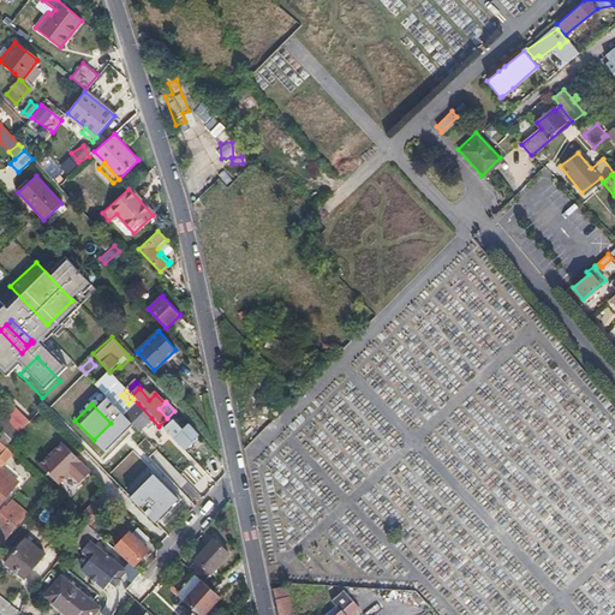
[(123,410),(120,412),(137,430),(151,418),(138,404),(127,415),(123,410)]
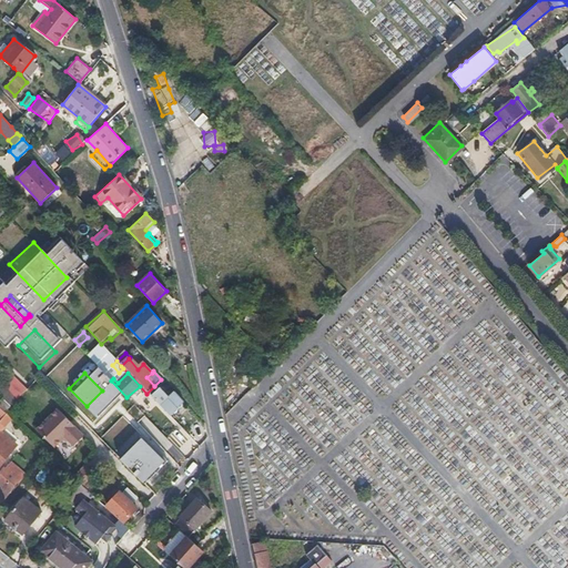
[(14,398),(26,387),(21,383),(10,395),(14,398)]
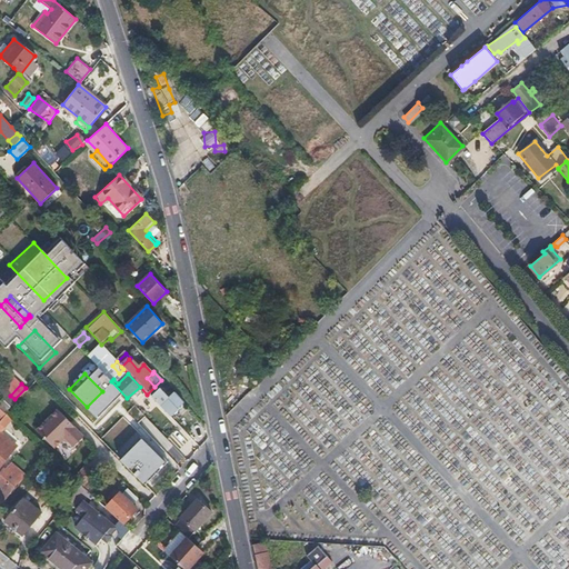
[(0,409),(2,412),(15,399),(10,396),(6,391),(0,397),(0,409)]
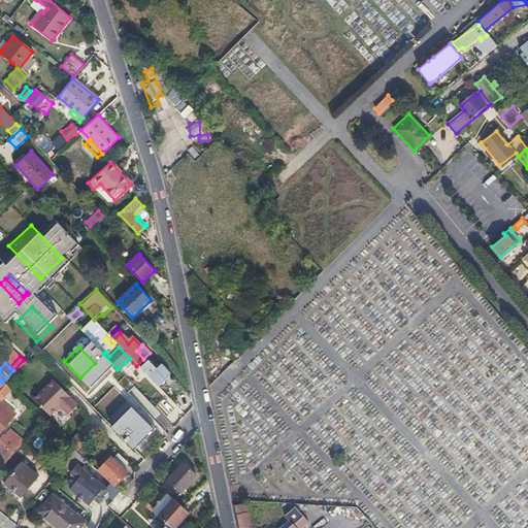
[(150,381),(156,387),(168,374),(161,366),(155,371),(146,363),(139,369),(150,381)]
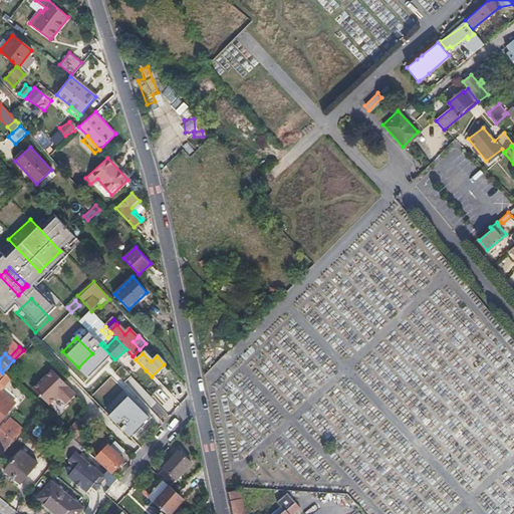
[(93,375),(153,433),(161,424),(152,415),(153,414),(104,365),(93,375)]
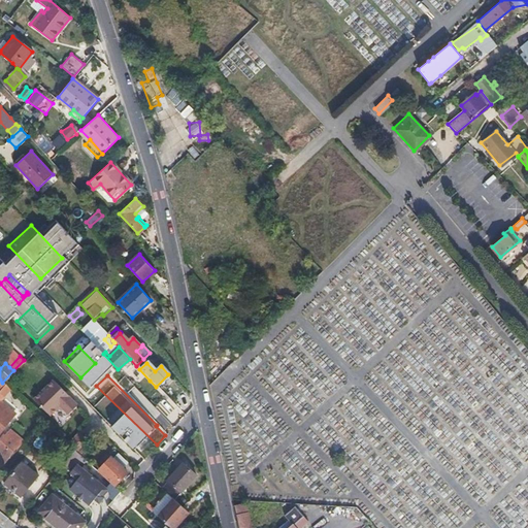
[(0,430),(14,414),(0,401),(10,390),(2,383),(0,380),(0,430)]
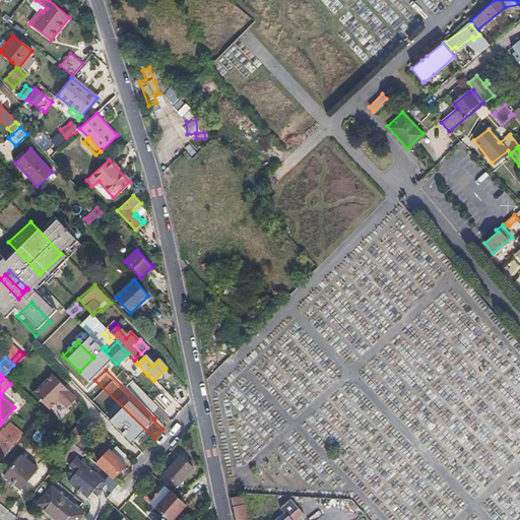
[(31,393),(48,409),(55,403),(61,403),(66,408),(75,399),(67,391),(66,392),(62,387),(63,386),(52,374),(31,393)]
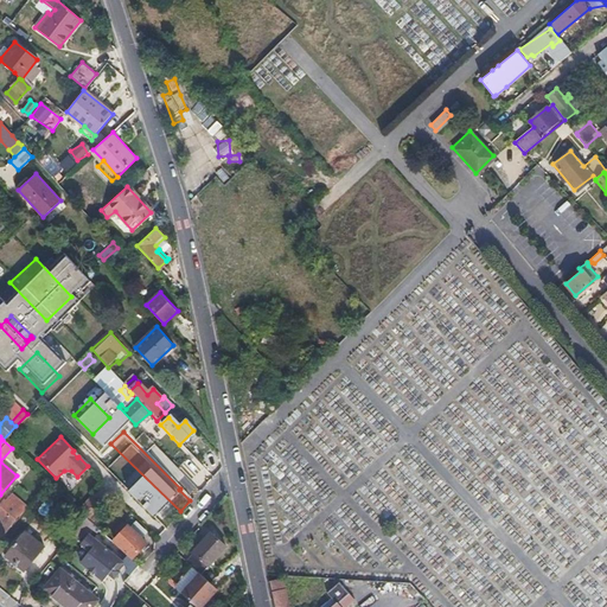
[(176,467),(187,479),(193,473),(183,461),(176,467)]
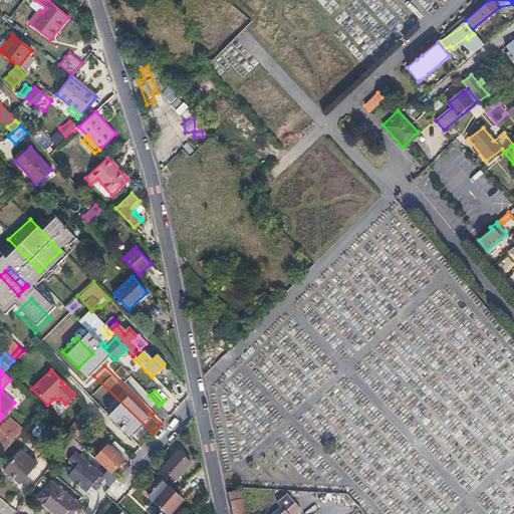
[(72,438),(73,440),(84,428),(75,420),(65,432),(66,432),(71,437),(72,438)]
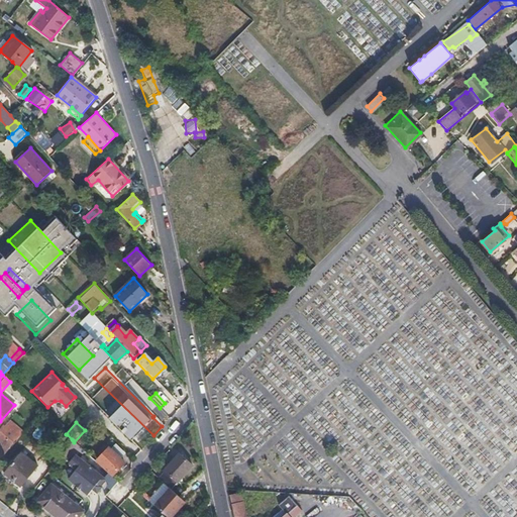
[(16,438),(20,432),(8,423),(4,428),(16,438)]
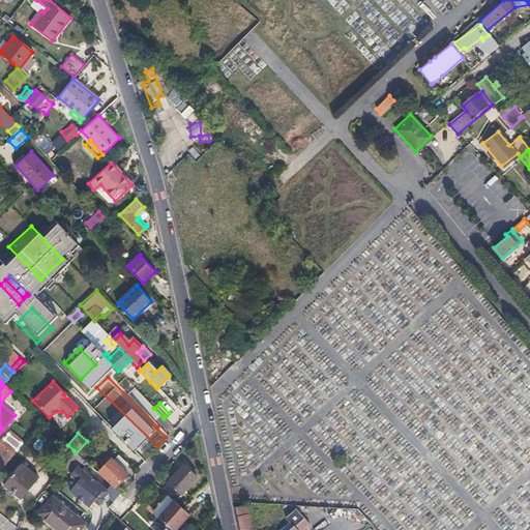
[(0,467),(1,468),(17,449),(4,439),(1,437),(0,439),(0,453),(1,454),(0,455),(0,467)]
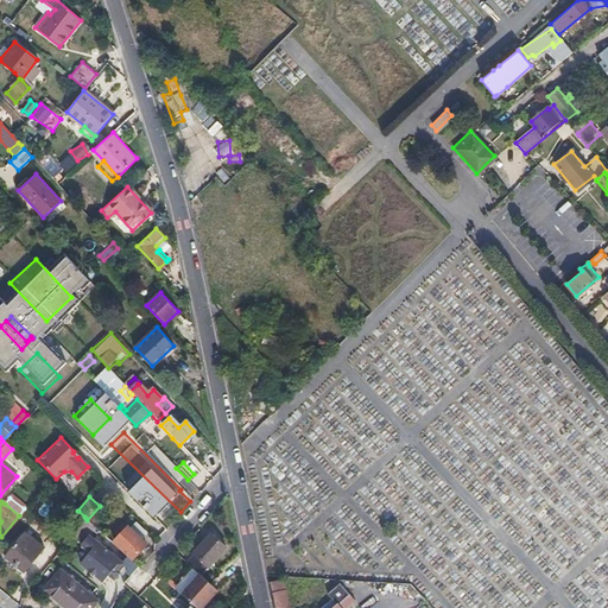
[(63,530),(71,536),(71,534),(86,518),(84,517),(78,511),(63,530)]
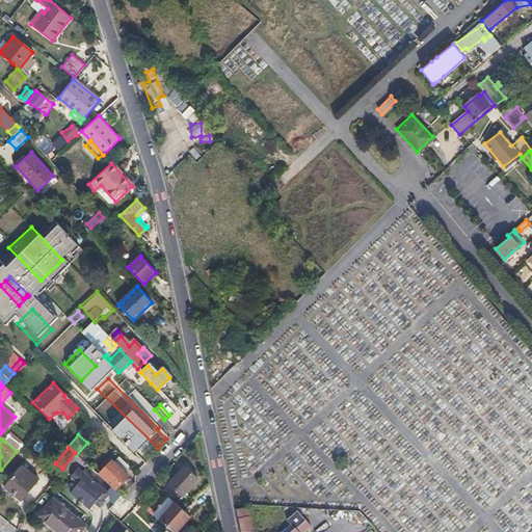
[(75,453),(62,468),(72,475),(80,464),(83,467),(86,463),(76,455),(75,453)]
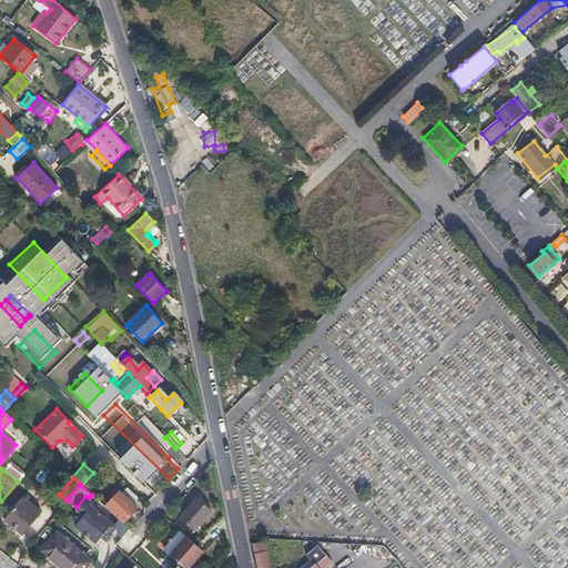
[(122,520),(130,513),(135,507),(120,492),(117,494),(112,489),(108,494),(112,498),(105,505),(122,520)]
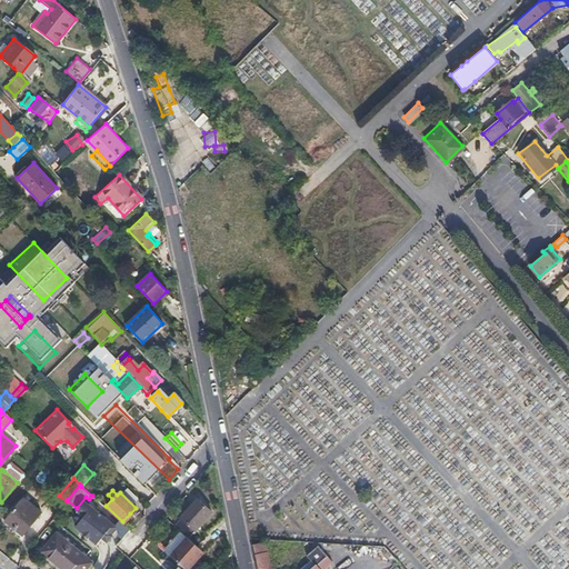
[(41,511),(25,498),(6,521),(23,535),(41,511)]
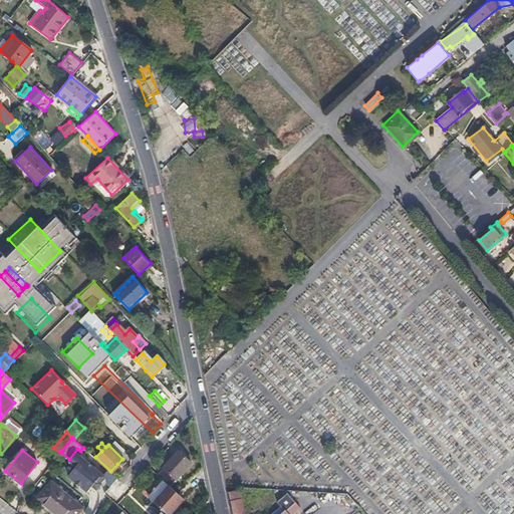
[(168,485),(170,487),(191,463),(178,451),(157,475),(163,480),(168,485)]
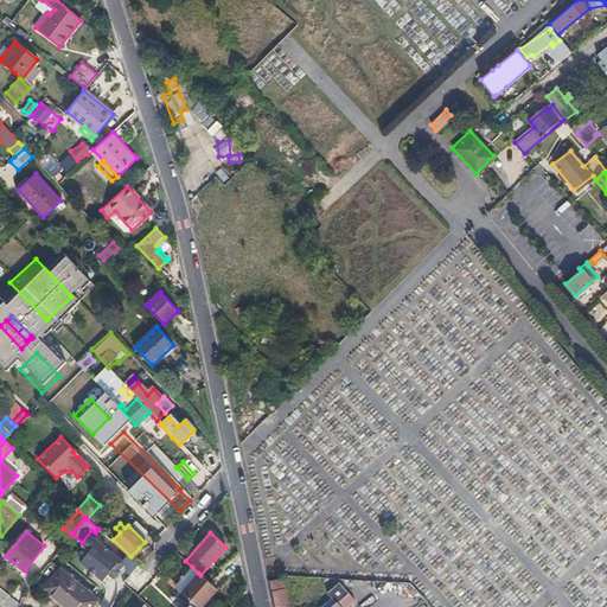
[(94,543),(77,564),(100,582),(116,561),(94,543)]
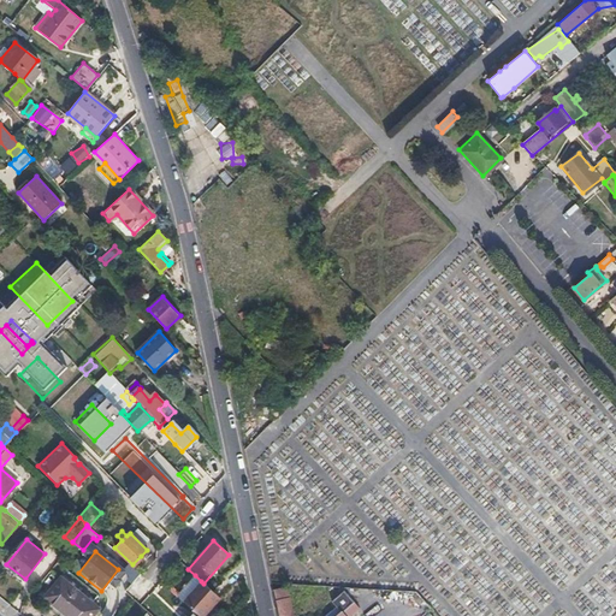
[(179,593),(177,596),(183,602),(201,581),(195,575),(179,593)]
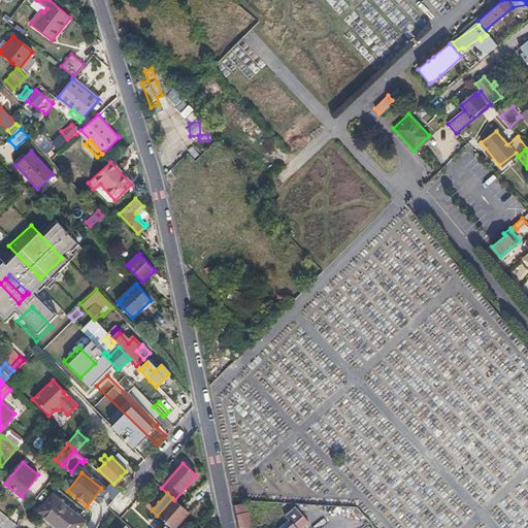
[(79,527),(85,522),(52,495),(37,513),(56,527),(79,527)]
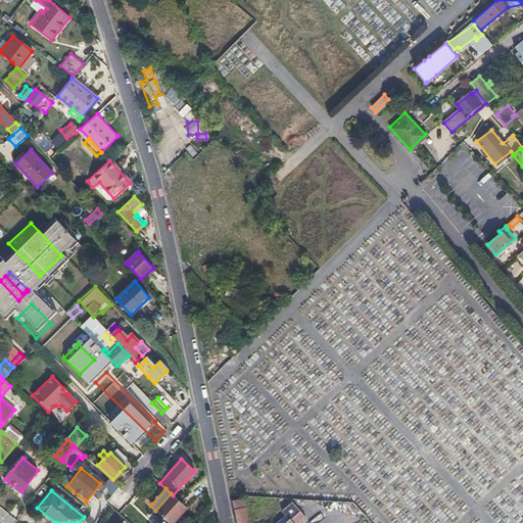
[(139,491),(137,493),(150,506),(152,504),(139,491)]
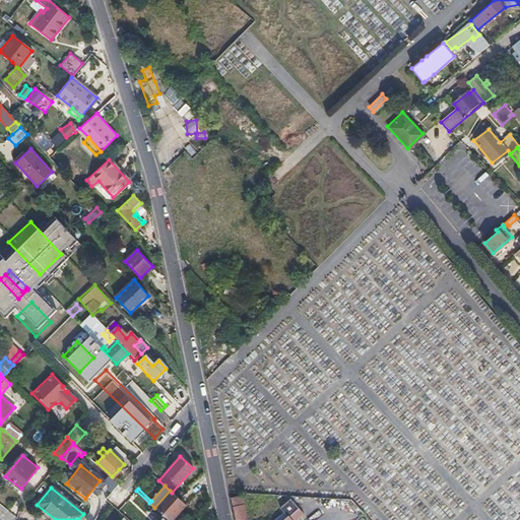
[(171,519),(186,505),(180,500),(172,493),(170,491),(154,508),(163,515),(168,519),(171,519)]
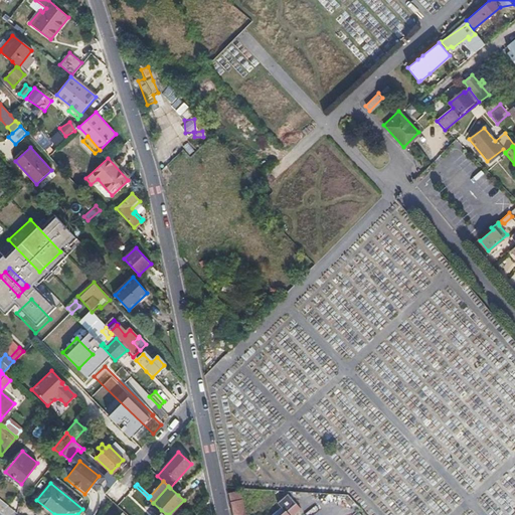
[(239,491),(228,493),(231,510),(231,511),(243,509),(239,491)]
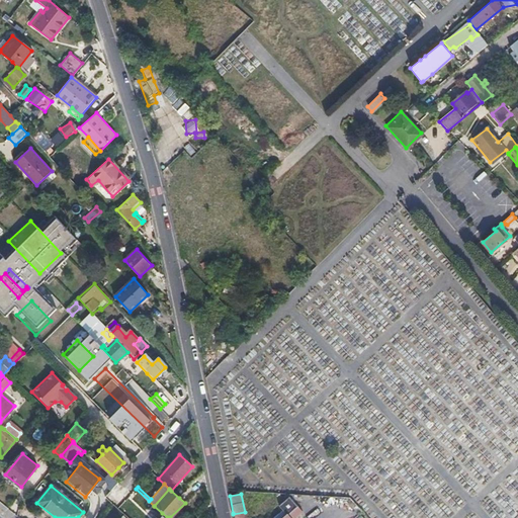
[(298,508),(290,498),(280,507),(283,512),(275,517),(291,517),(290,515),(298,508)]
